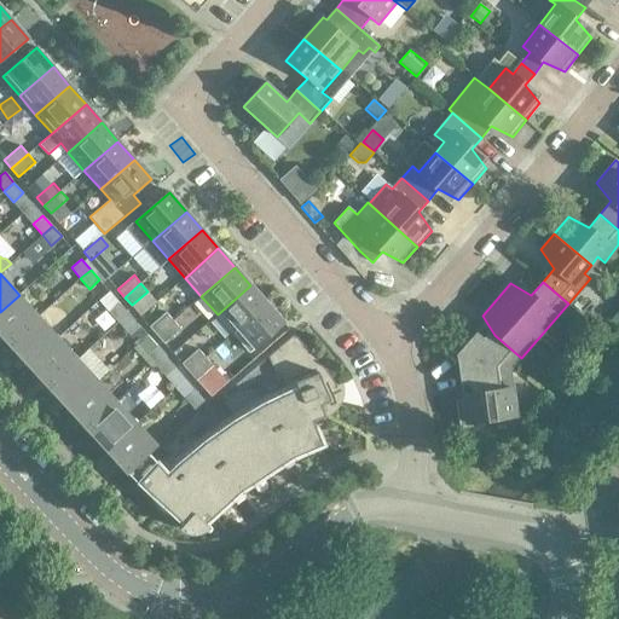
[(250,285),(218,314),(233,334),(267,304),(250,285)]
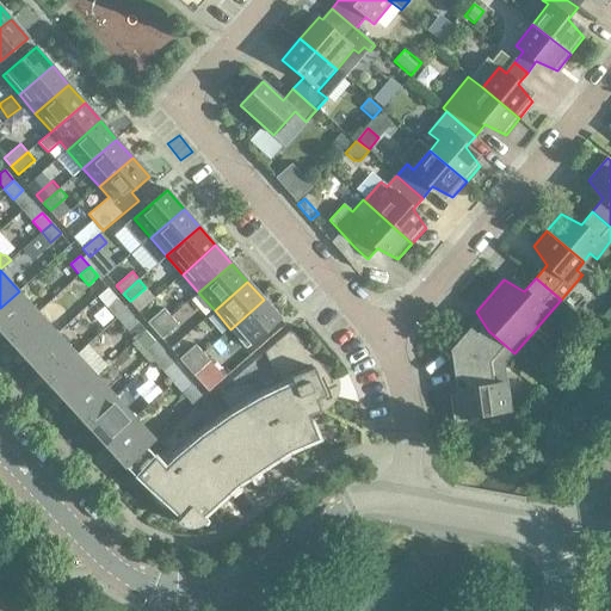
[(111,290),(109,288),(98,296),(107,307),(118,298),(111,290)]
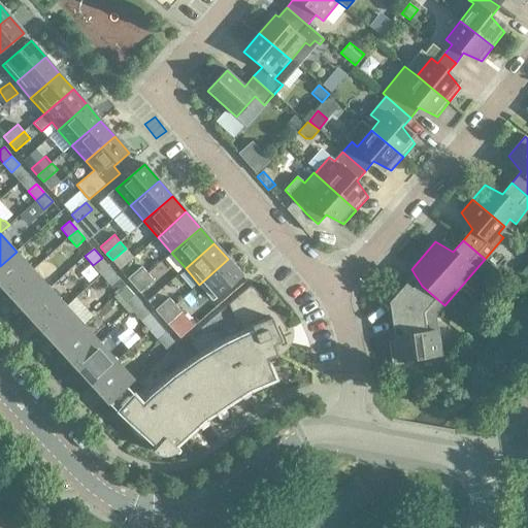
[(0,284),(8,293),(33,270),(17,252),(0,266),(0,284)]
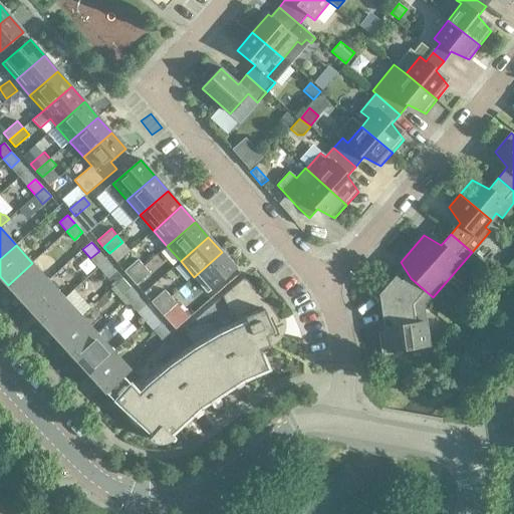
[(98,267),(106,260),(99,251),(90,258),(98,267)]
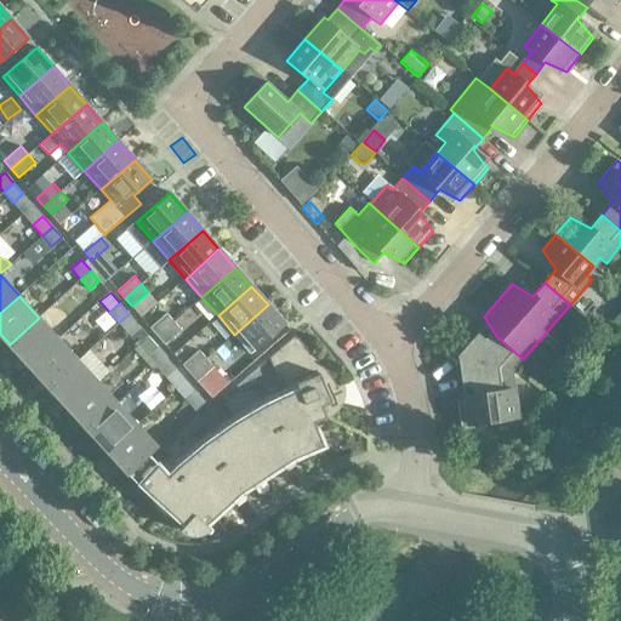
[(268,305),(234,335),(251,354),(285,324),(268,305)]
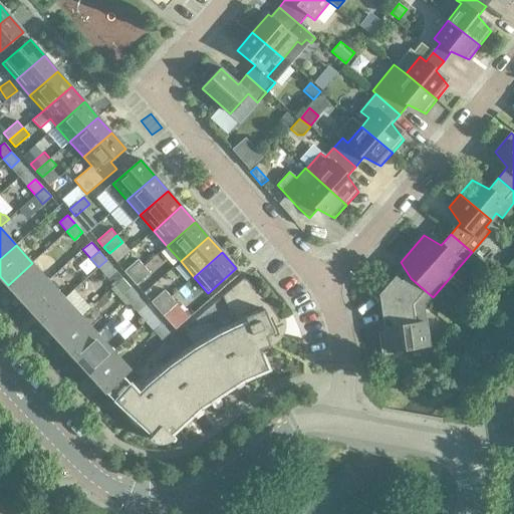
[(131,277),(144,265),(138,259),(124,271),(131,277)]
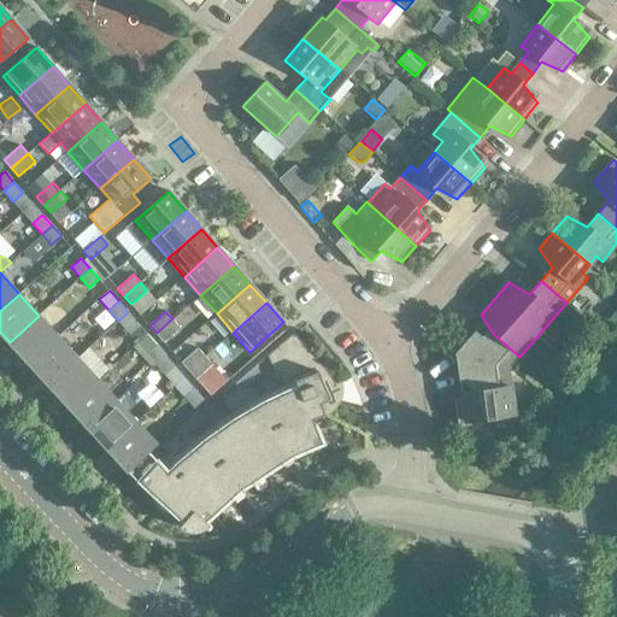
[(128,312),(118,321),(128,331),(137,322),(128,312)]
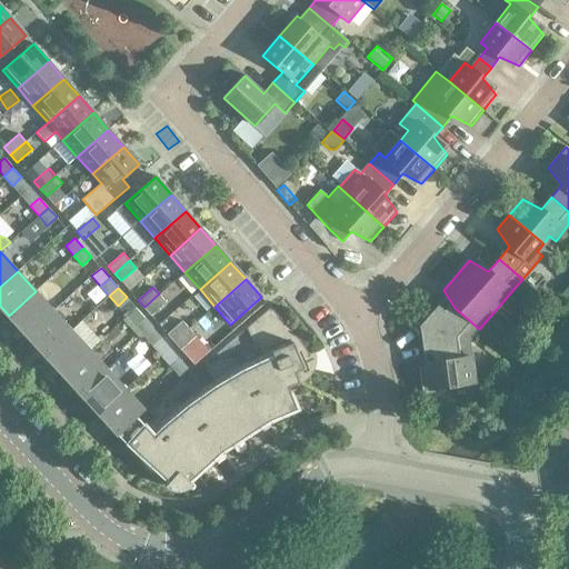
[(27,336),(53,310),(36,291),(9,316),(27,336)]
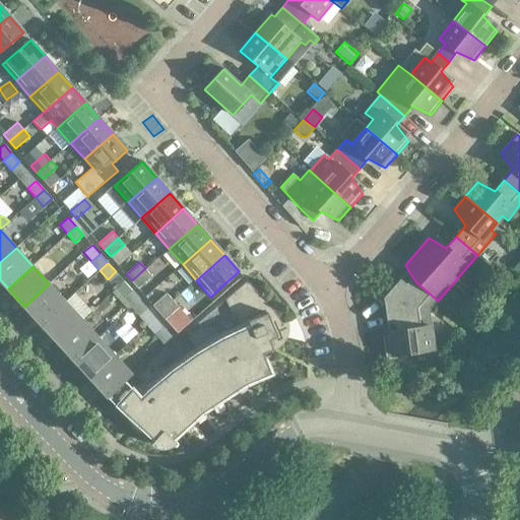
[(145,268),(132,280),(138,287),(151,275),(145,268)]
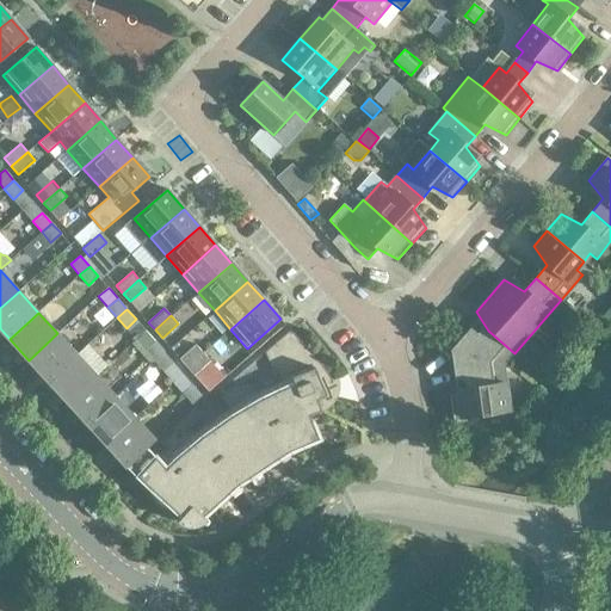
[(450,350),(503,366),(514,353),(488,331),(480,318),(450,350)]
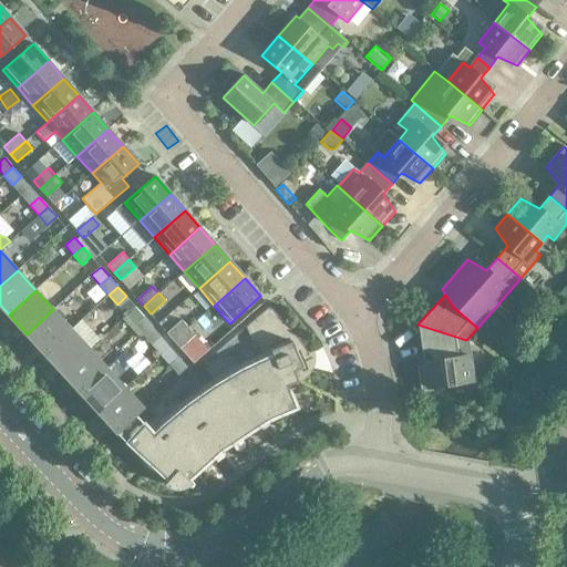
[(302,343),(298,339),(269,307),(245,328),(254,348),(258,347),(264,360),(243,370),(214,387),(186,405),(161,428),(153,434),(135,415),(136,415),(135,414),(116,432),(150,468),(153,466),(174,485),(183,475),(187,481),(213,457),(208,452),(226,437),(230,444),(259,425),(256,419),(276,409),(279,414),(296,408),(287,385),(298,381),(296,375),(299,373),(302,370),(305,366),(306,361),(306,357),(309,354),(308,352),(305,348),(302,343)]
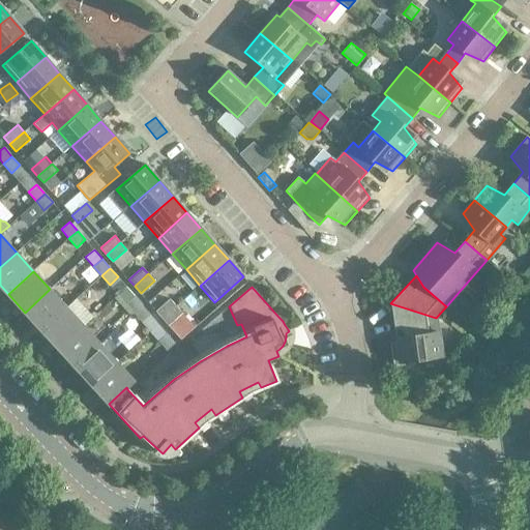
[(41,330),(66,307),(50,289),(25,313),(41,330)]
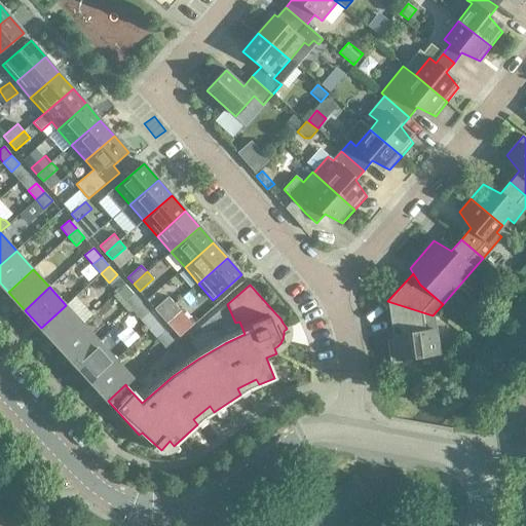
[(188,289),(178,295),(187,310),(197,304),(188,289)]
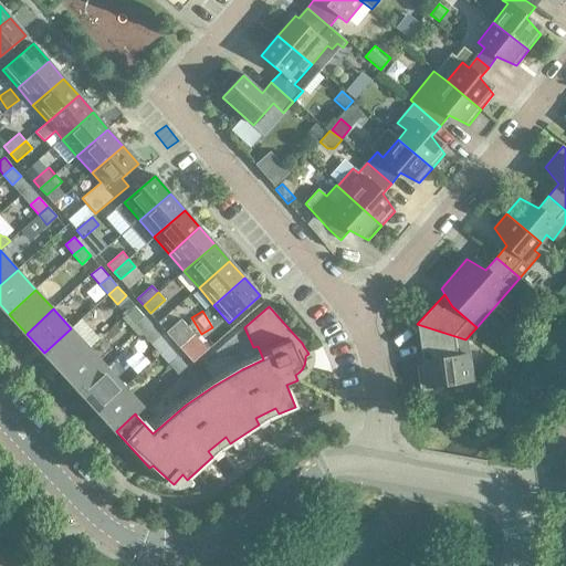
[(144,334),(153,326),(144,316),(135,324),(144,334)]
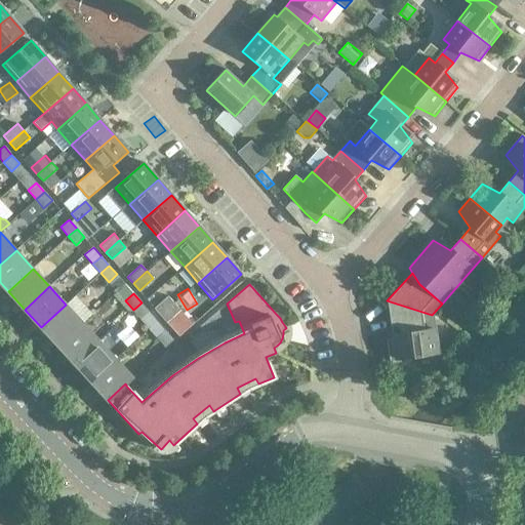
[(161,315),(174,303),(168,295),(155,308),(161,315)]
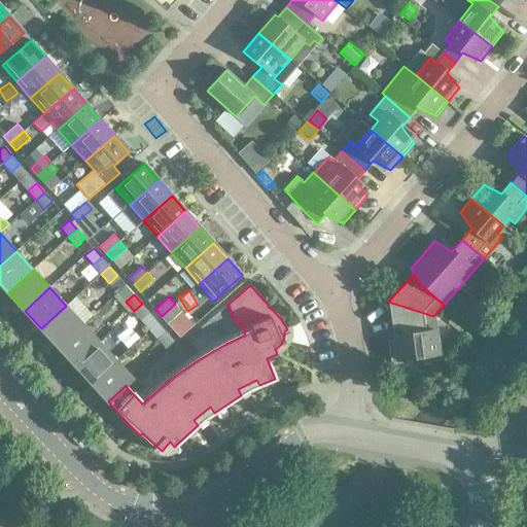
[(407,335),(435,330),(433,316),(388,302),(394,340),(407,335)]
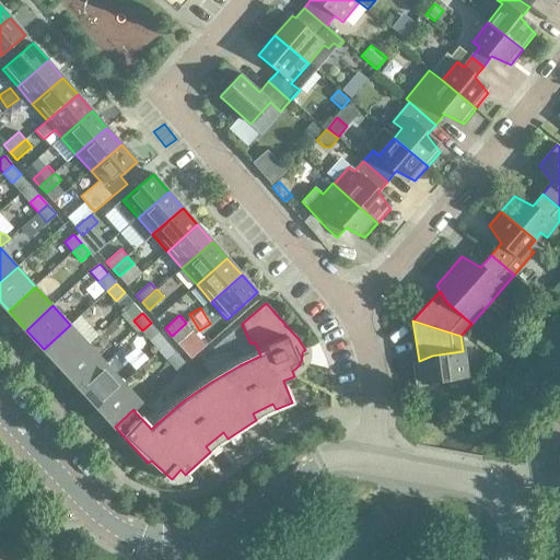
[(151,323),(142,330),(150,340),(160,331),(151,323)]
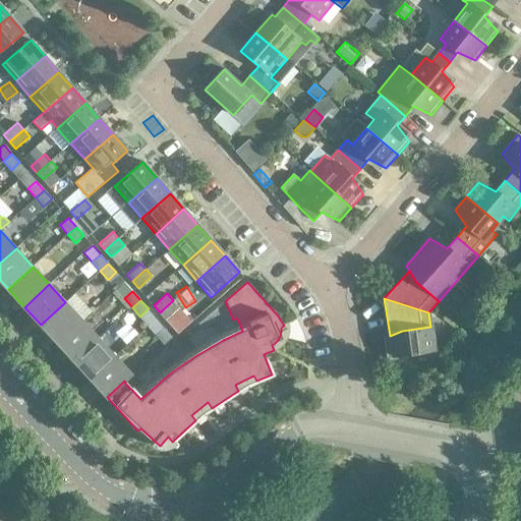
[(173,300),(160,312),(166,320),(179,307),(173,300)]
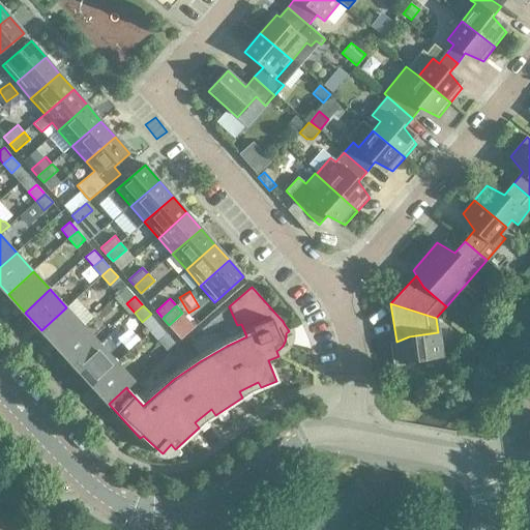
[(58,349),(84,326),(66,307),(41,330),(58,349)]
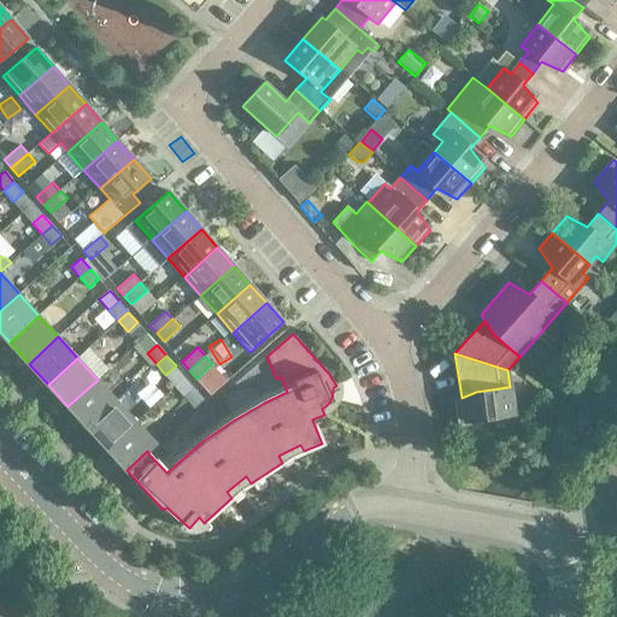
[(263,372),(257,365),(234,385),(241,392),(263,372)]
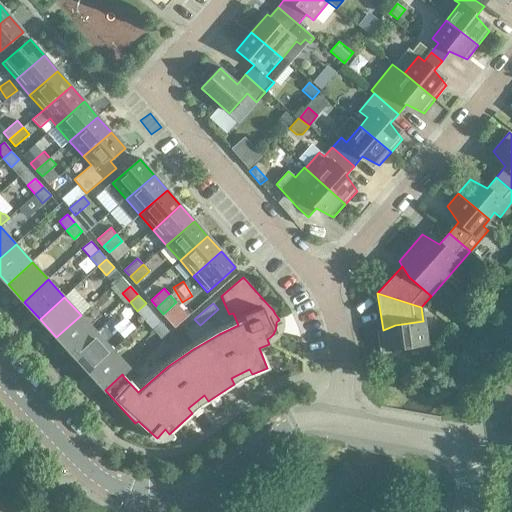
[(72,355),(97,333),(81,315),(56,337),(72,355)]
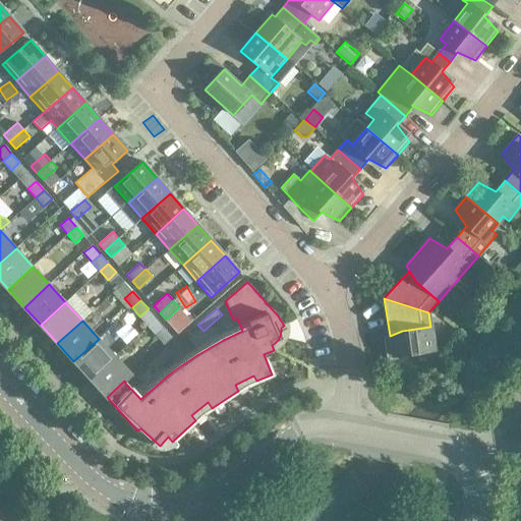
[(402,331),(390,336),(384,338),(388,363),(406,365),(408,354),(433,350),(430,327),(402,331)]
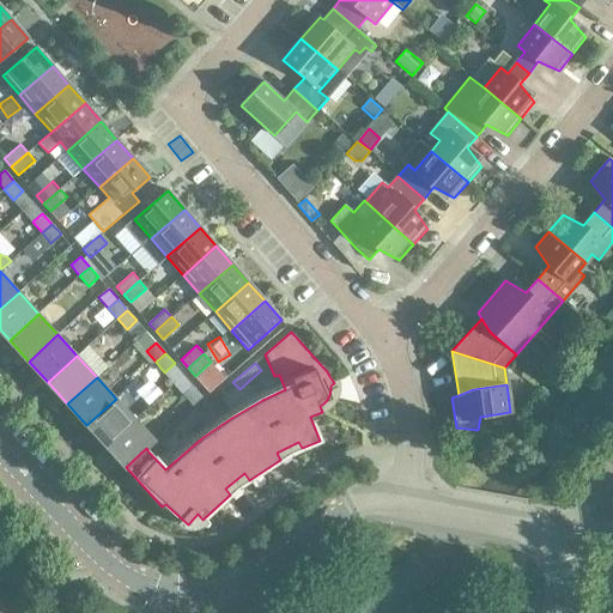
[(193,405),(204,396),(194,386),(183,394),(193,405)]
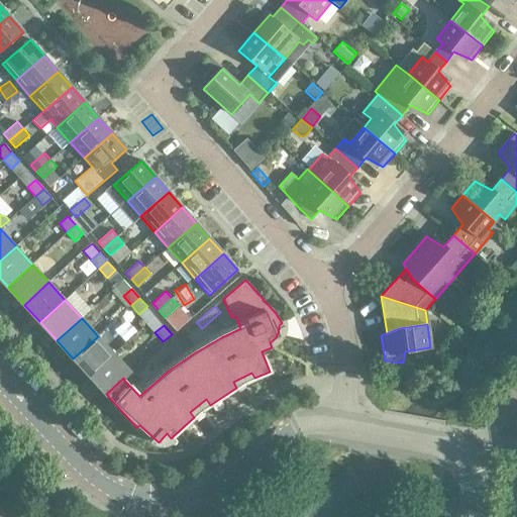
[(90,376),(114,353),(98,336),(73,358),(90,376)]
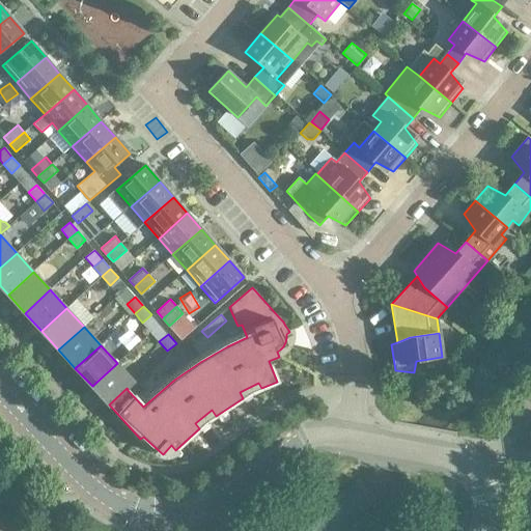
[(175,361),(169,355),(150,372),(157,379),(175,361)]
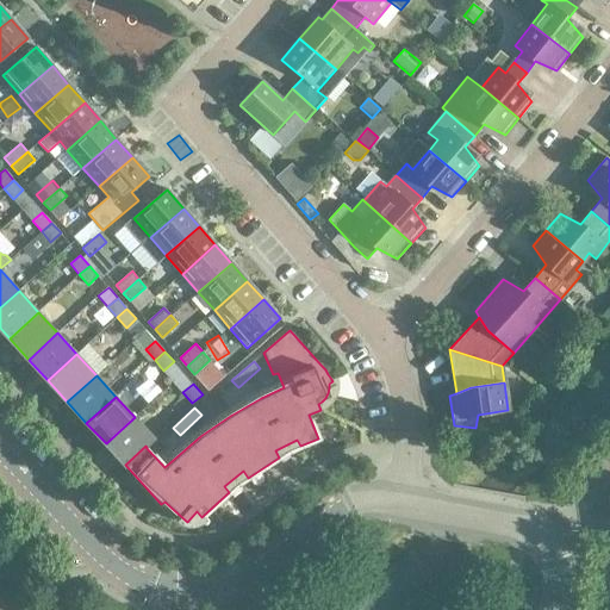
[(145,446),(147,447),(154,439),(135,417),(106,443),(125,465),(145,446)]
